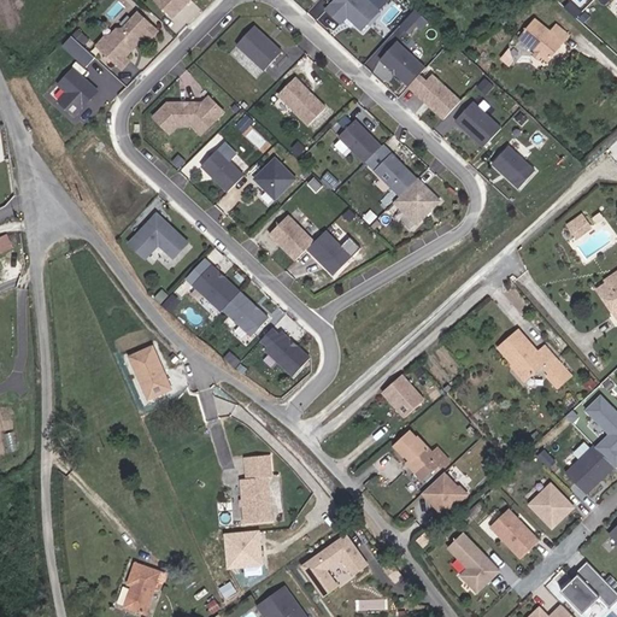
[(193,0),(158,0),(176,17),(193,0)]
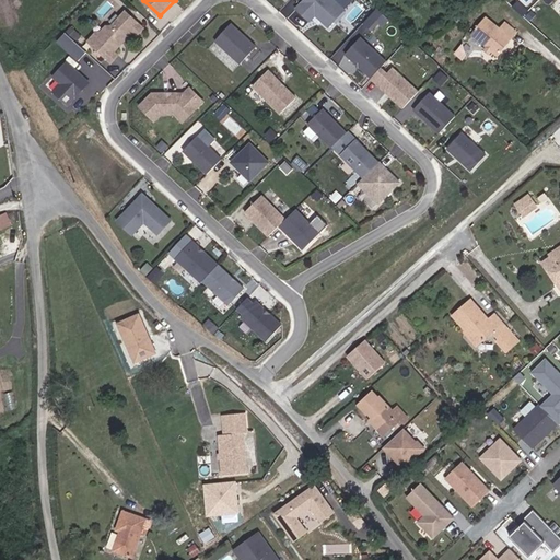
[(335,0),(305,0),(298,9),(312,21),(317,15),(330,26),(346,10),(335,0)]
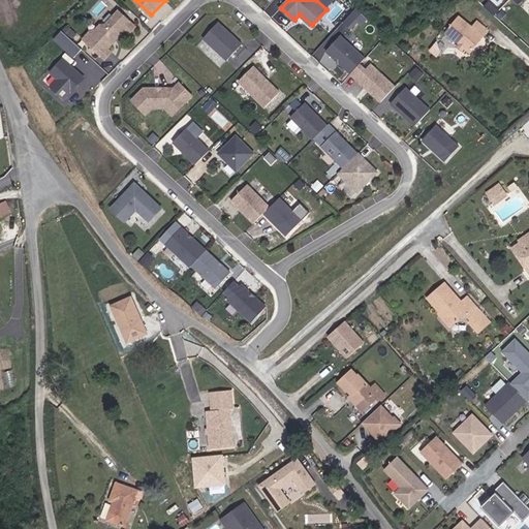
[(86,37),(109,58),(115,52),(112,48),(119,39),(118,38),(120,35),(122,36),(128,29),(132,33),(138,26),(122,9),(109,23),(103,24),(98,29),(93,30),(86,37)]
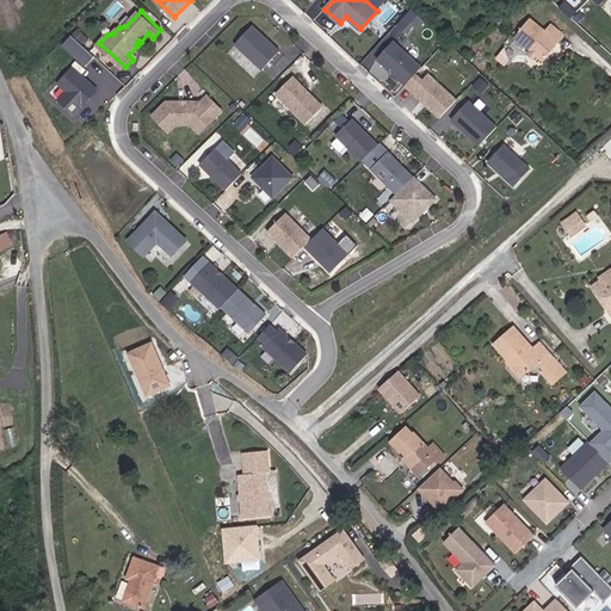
[(544,28),(530,14),(514,32),(530,47),(536,51),(542,57),(565,32),(550,20),(544,28)]
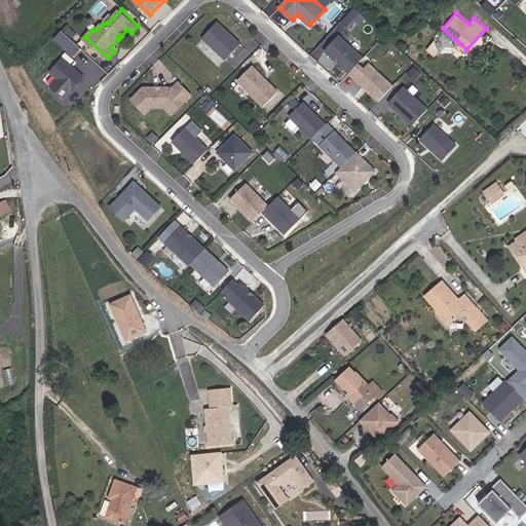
[(228,30),(219,22),(204,37),(227,60),(242,43),(233,35),(232,36),(229,33),(230,32),(228,30)]
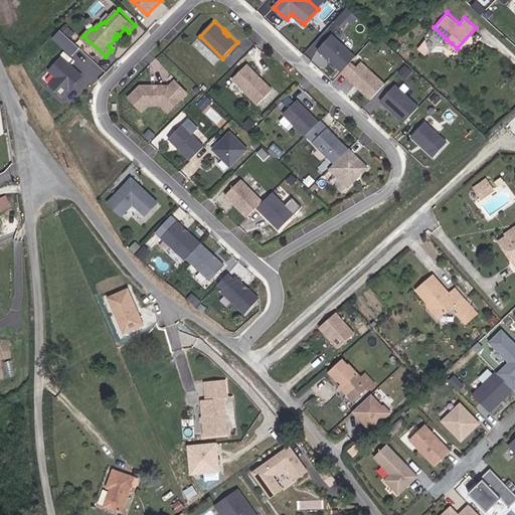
[(83,47),(64,29),(56,37),(76,55),(83,47)]
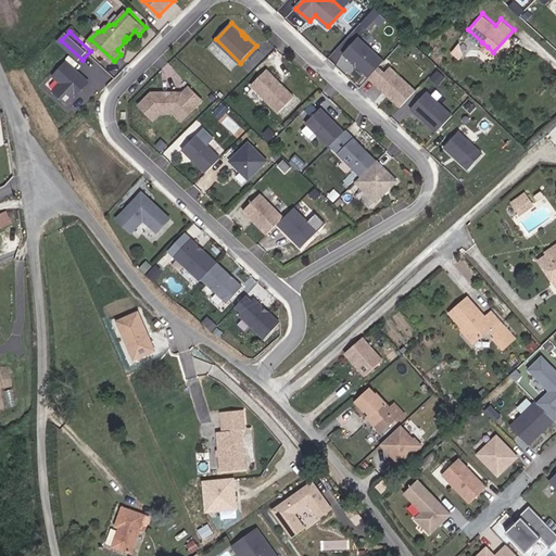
[(369,76),(384,60),(359,36),(344,52),(369,76)]
